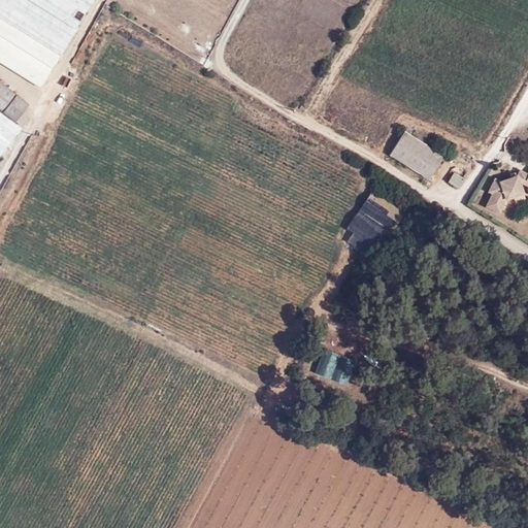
[(0,0),(0,63),(39,89),(92,0),(0,0)]
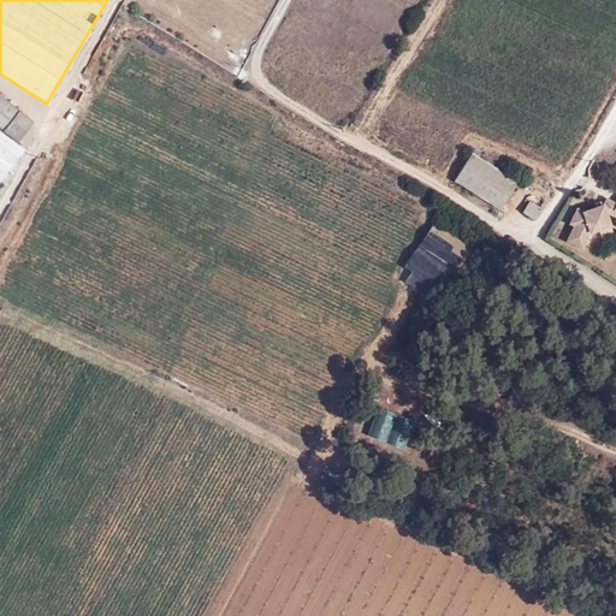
[(0,128),(17,142),(31,124),(33,122),(0,96),(0,128)]
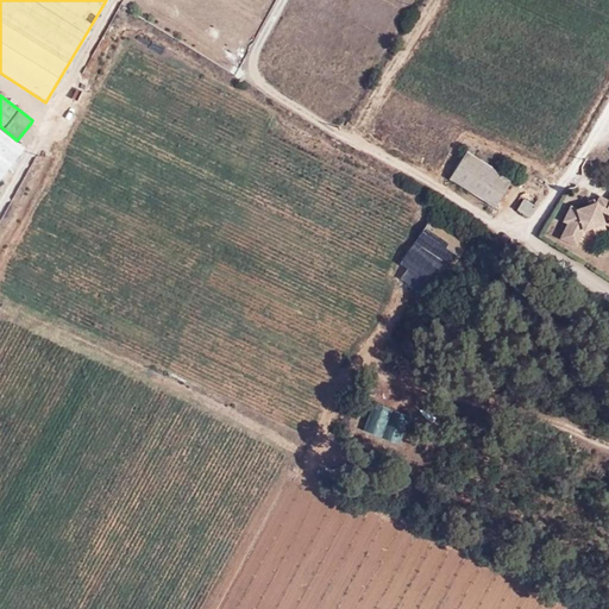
[(31,123),(17,140),(26,148),(37,133),(37,126),(31,123)]
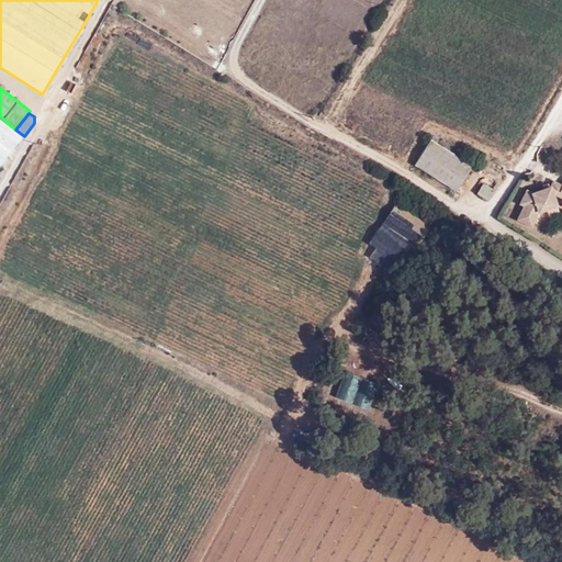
[(0,164),(20,138),(0,122),(0,164)]
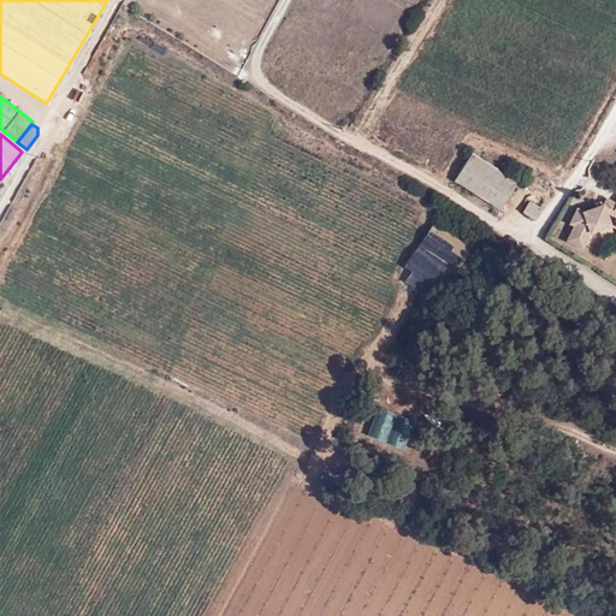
[(517,181),(477,155),(472,152),(455,178),(499,208),(517,181)]
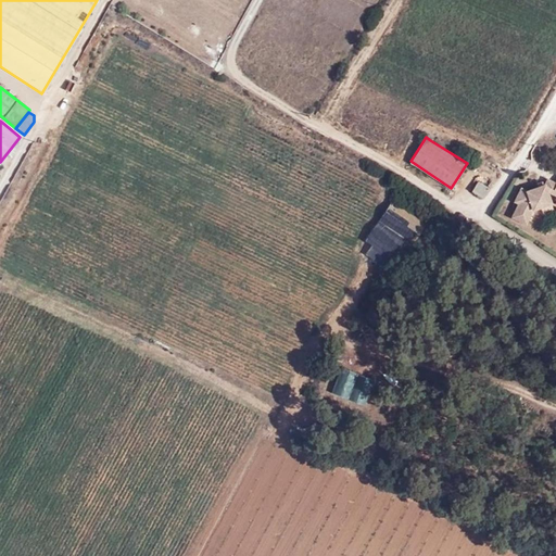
[(555,193),(555,177),(554,182),(547,178),(543,185),(540,187),(533,190),(527,193),(520,189),(514,202),(518,204),(510,218),(526,226),(532,212),(552,202),(547,192),(551,191),(555,193)]
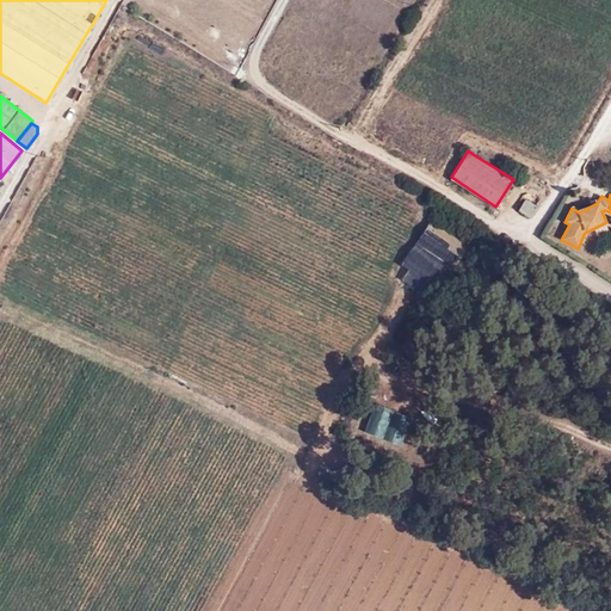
[(538,207),(526,199),(519,210),(531,217),(538,207)]
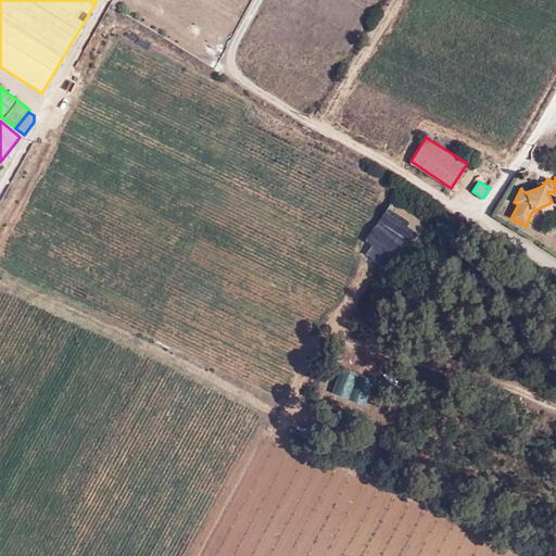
[(392,201),(379,220),(406,240),(407,240),(425,223),(392,201)]
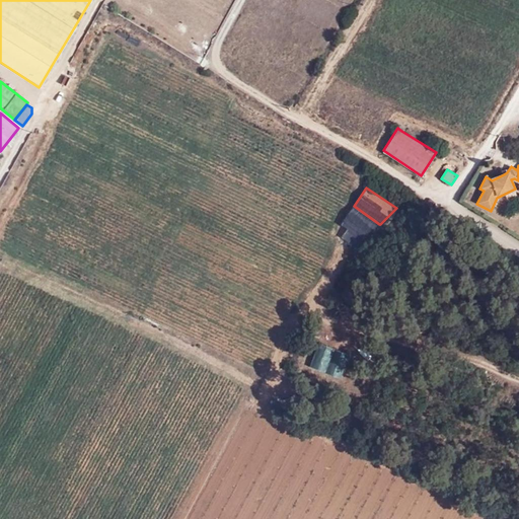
[(343,237),(357,248),(369,236),(375,230),(379,224),(354,206),(342,224),(347,228),(343,237)]
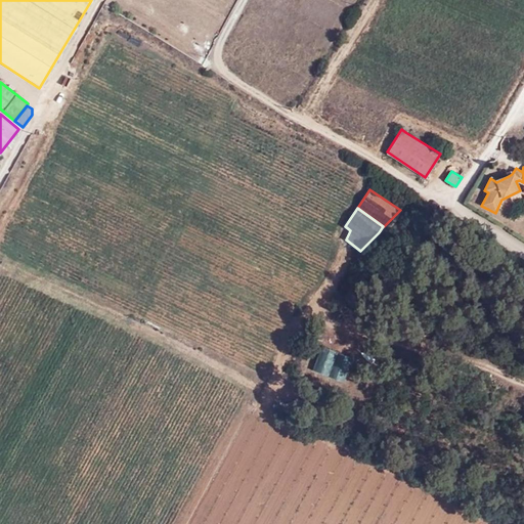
[(402,212),(400,210),(384,226),(389,230),(402,212)]
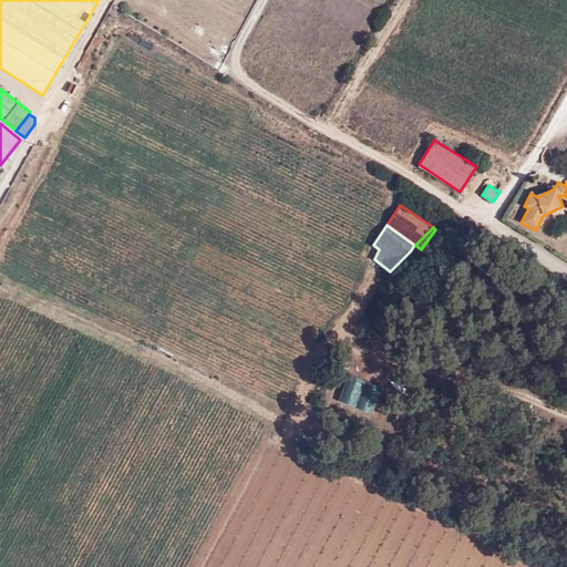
[(403,258),(390,271),(394,274),(410,251),(403,258)]
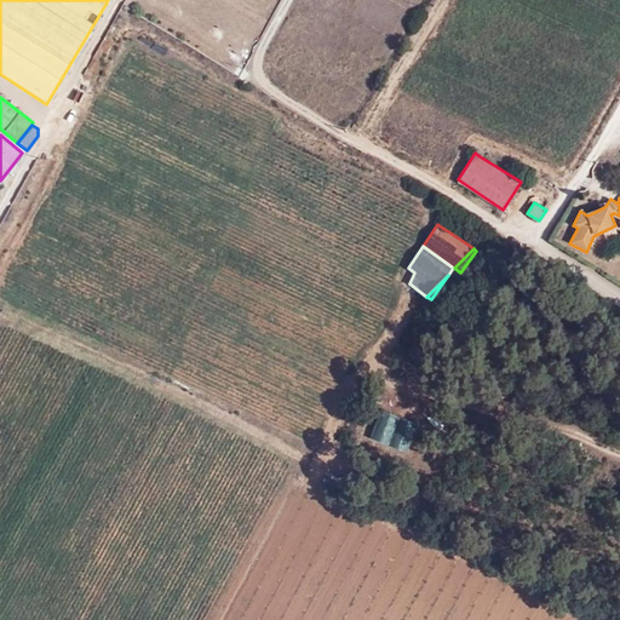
All buildings are outlined.
